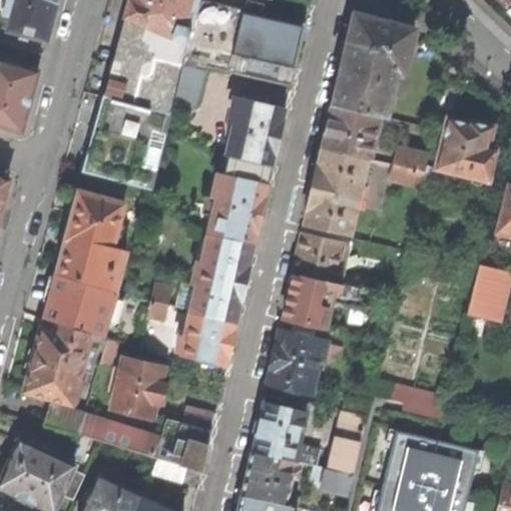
[(7,0),(3,14),(10,16),(6,30),(44,41),(49,22),(55,0),(7,0)]
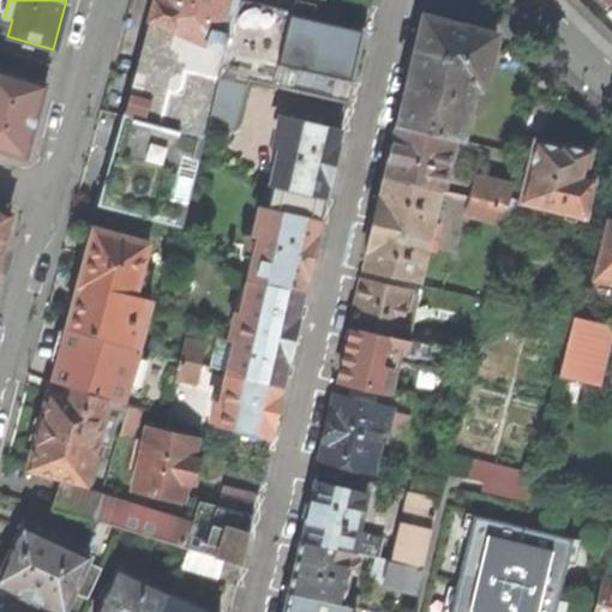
[(235,0),(154,0),(149,23),(222,54),(235,1),(235,0)]
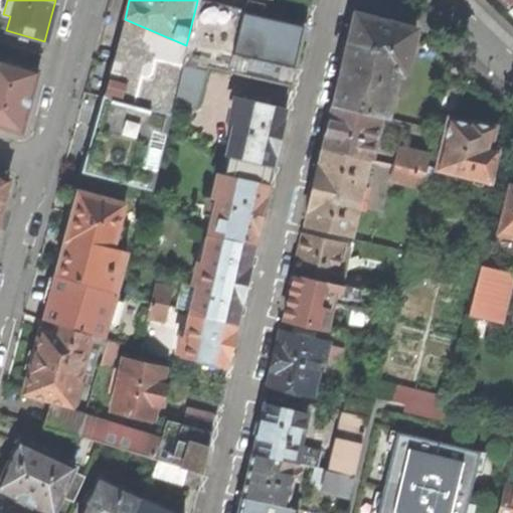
[(186,45),(181,66),(207,72),(208,67),(291,88),(305,26),(215,5),(197,1),(186,45)]
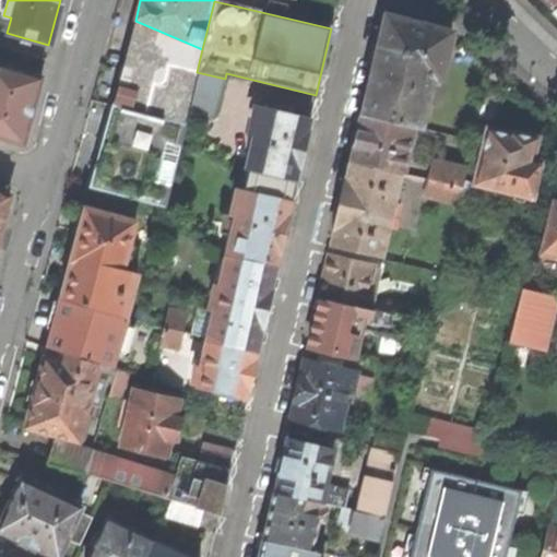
[(449,31),(382,15),(369,73),(359,117),(410,129),(418,131),(429,84),(436,86),(449,31)]
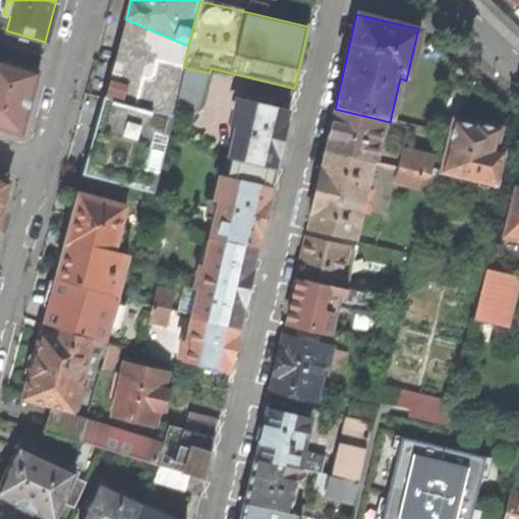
[(103,98),(173,117),(175,106),(183,67),(188,46),(126,19),(125,19),(114,61),(103,98)]
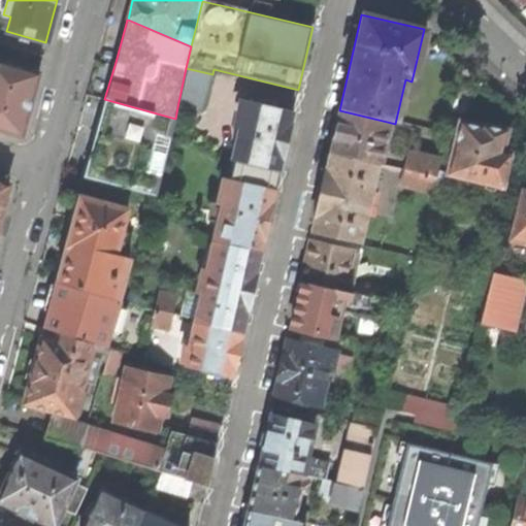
[(38,73),(0,62),(0,129),(21,134),(29,104),(38,73)]
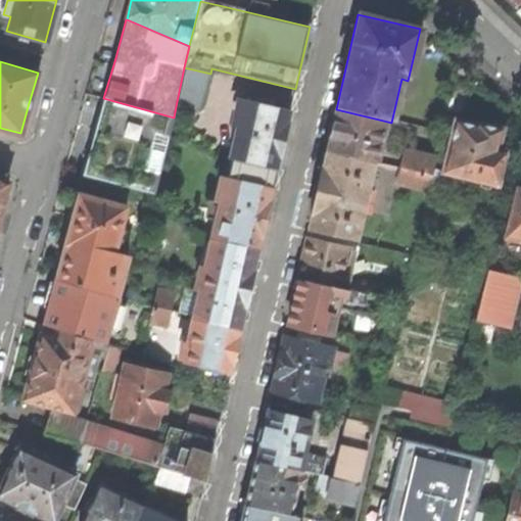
[(176,106),(201,112),(210,74),(184,67),(176,106)]
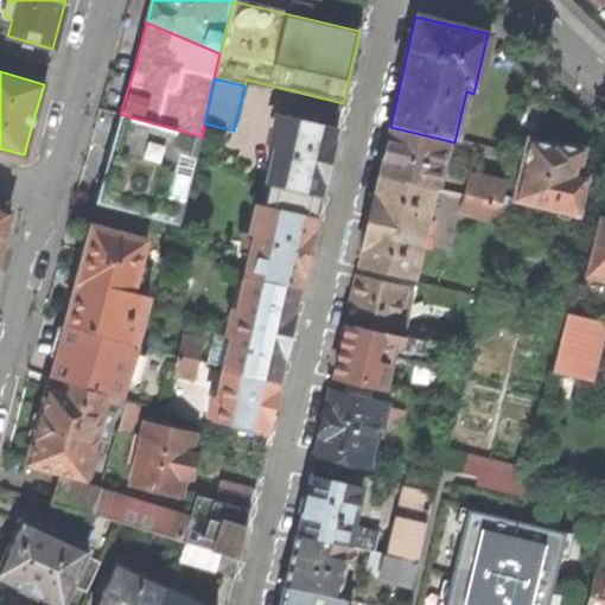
[(178,227),(198,152),(202,137),(120,114),(107,164),(96,204),(178,227)]
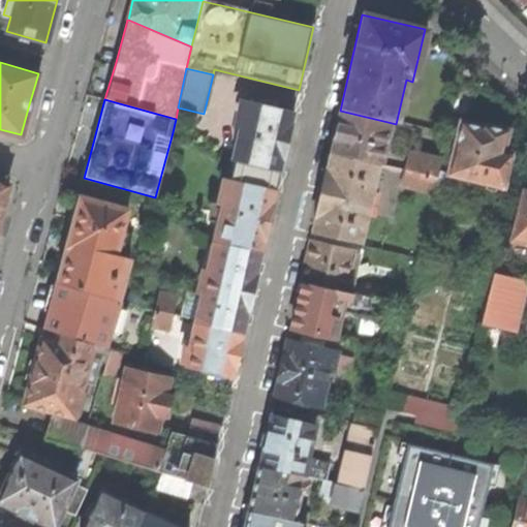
[(256,106),(275,111),(277,103),(257,99),(256,106)]
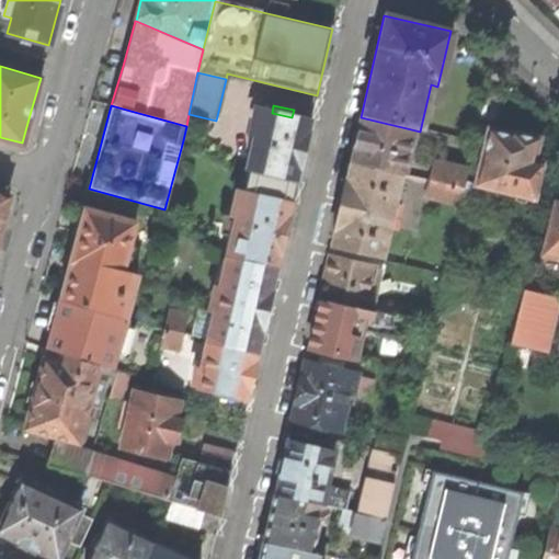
[(311,122),(292,117),(272,113),(257,110),(251,135),(257,136),(249,171),(297,182),(304,152),(311,122)]
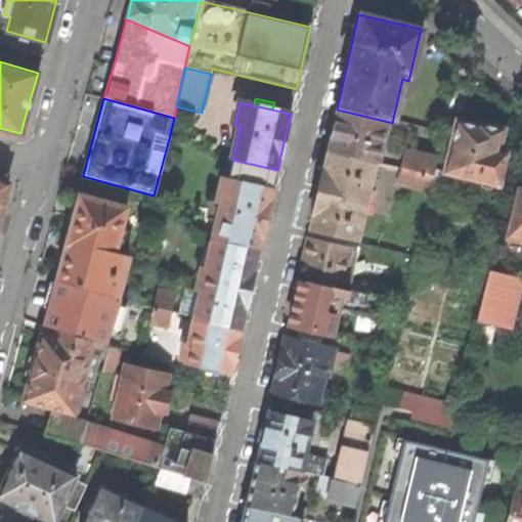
[(375,164),(384,121),(337,110),(332,132),(327,153),(372,163),(375,164)]
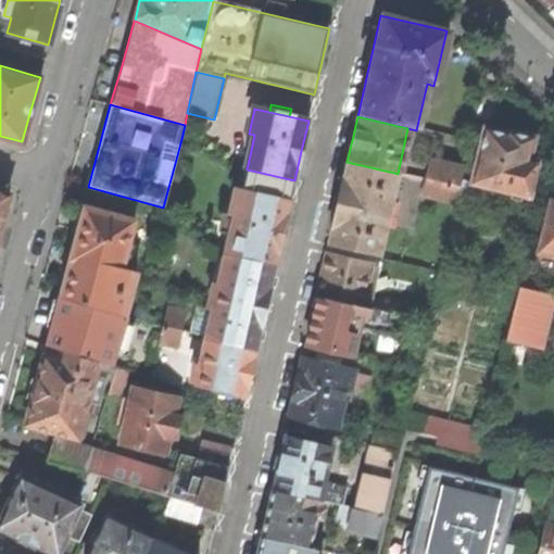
[(209,136),(185,125),(181,139),(201,149),(209,136)]
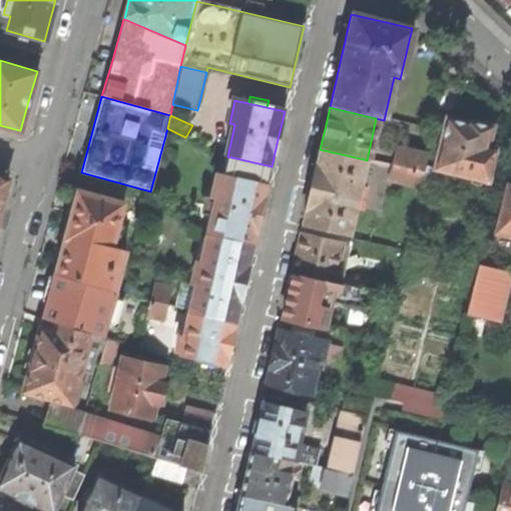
[(195,117),(192,125),(185,137),(204,146),(214,127),(195,117)]
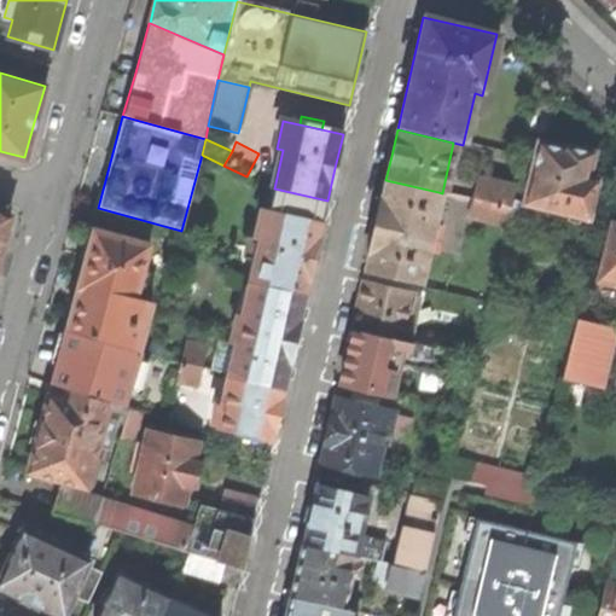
[(561,150),(536,144),(522,204),(586,220),(594,181),(585,179),(591,154),(575,150),(562,147),(561,150)]
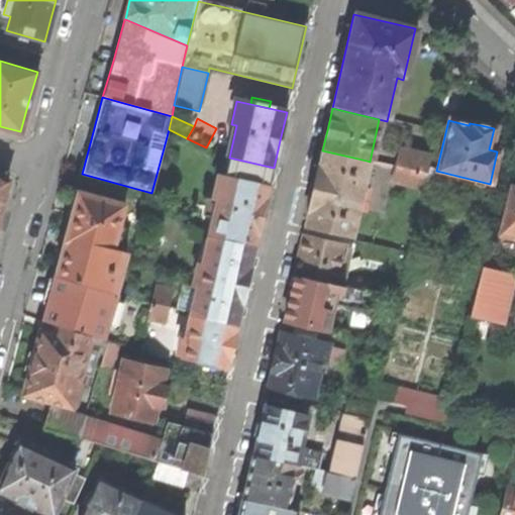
[(355,212),(361,190),(367,161),(322,150),(313,192),(304,228),(349,238),(355,212)]
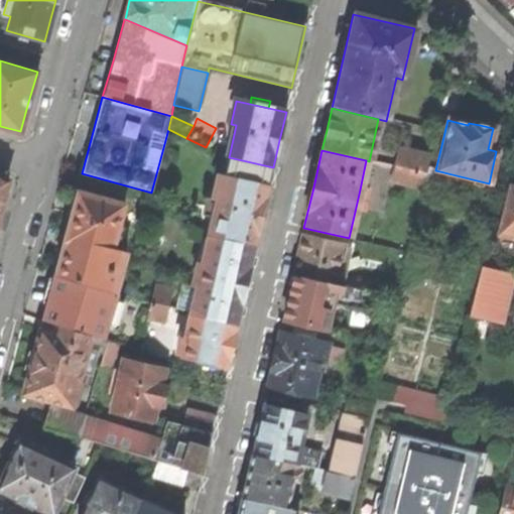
[(427,158),(396,151),(393,166),(404,169),(424,173),(427,158)]
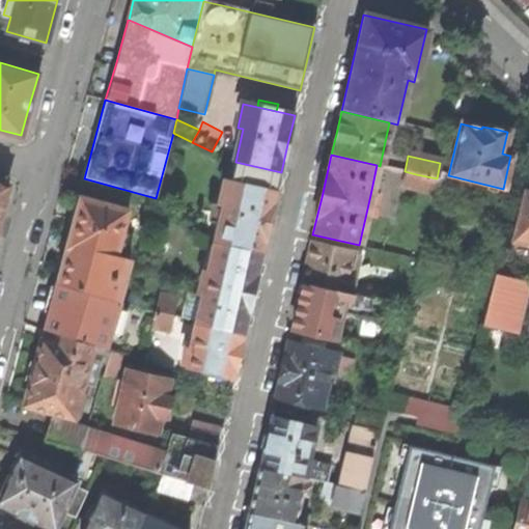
[(412,188),(416,174),(405,171),(401,186),(412,188)]
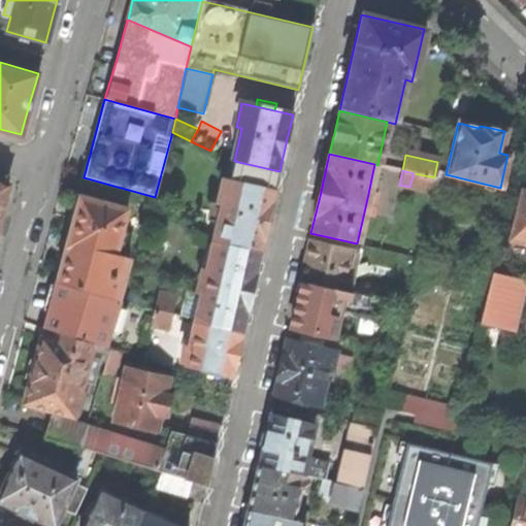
[(434,177),(414,173),(409,187),(409,189),(431,194),(434,177)]
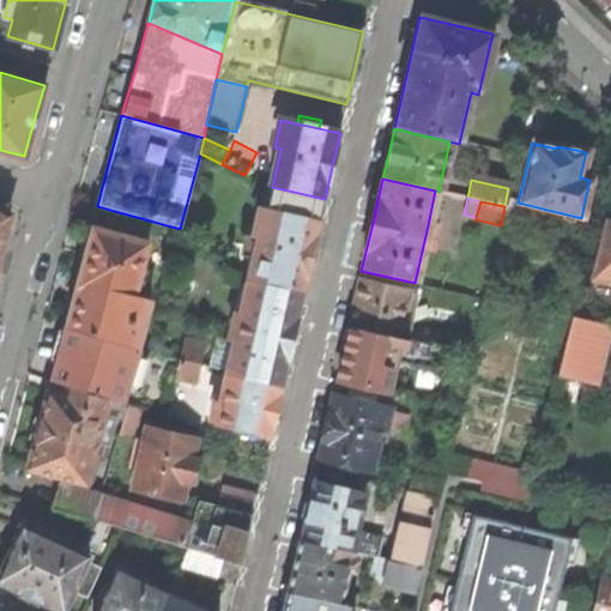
[(276,213),(297,218),(298,211),(277,206),(276,213)]
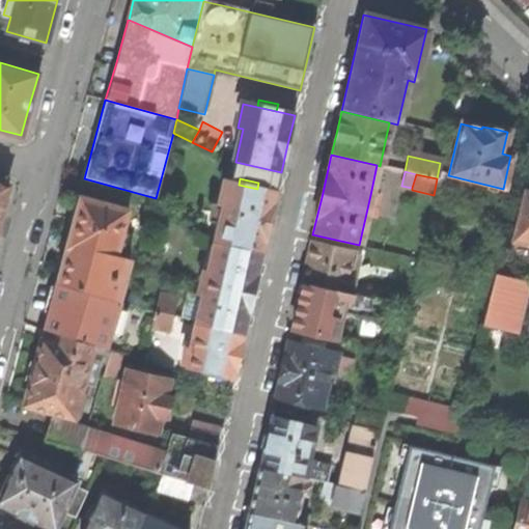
[(275,193),(257,189),(239,185),(225,182),(219,206),(224,207),(216,243),(261,253),(270,217),(275,193)]
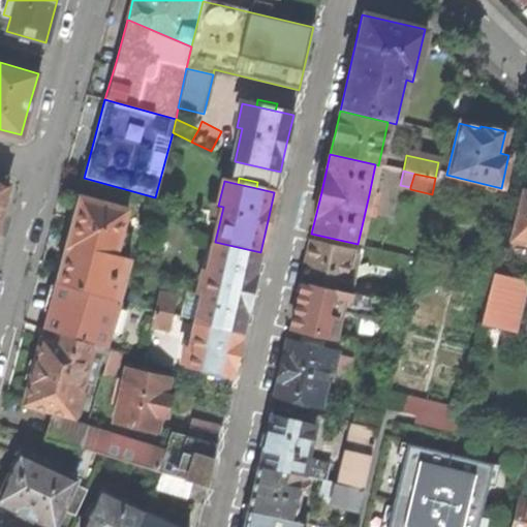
[(509,242),(526,245),(526,192),(522,191),(509,242)]
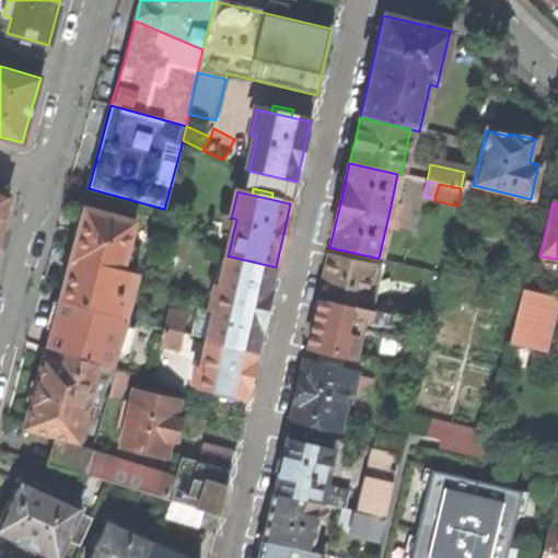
[(395,207),(391,206),(385,230),(390,231),(395,207)]
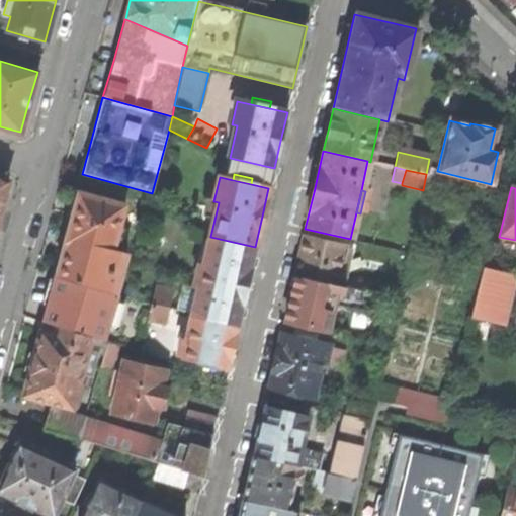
[(112,250),(124,207),(79,194),(69,231),(56,275),(115,292),(126,254),(112,250)]
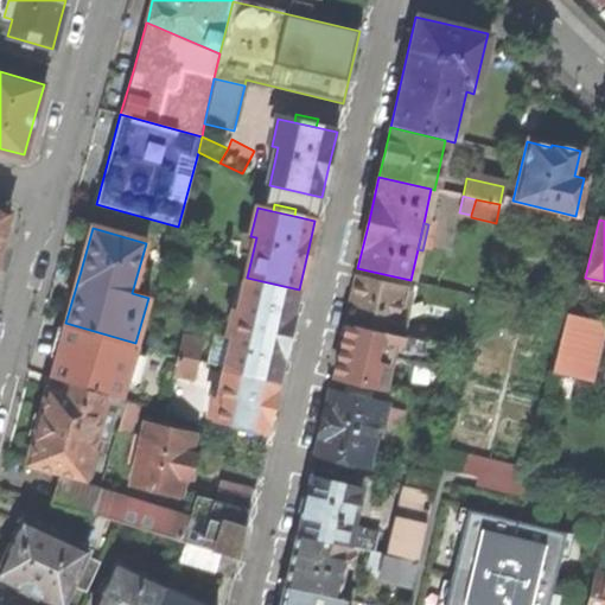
[(225,368),(225,370),(276,382),(288,331),(299,290),(247,278),(240,311),(233,310),(227,337),(233,338),(233,339),(225,368)]
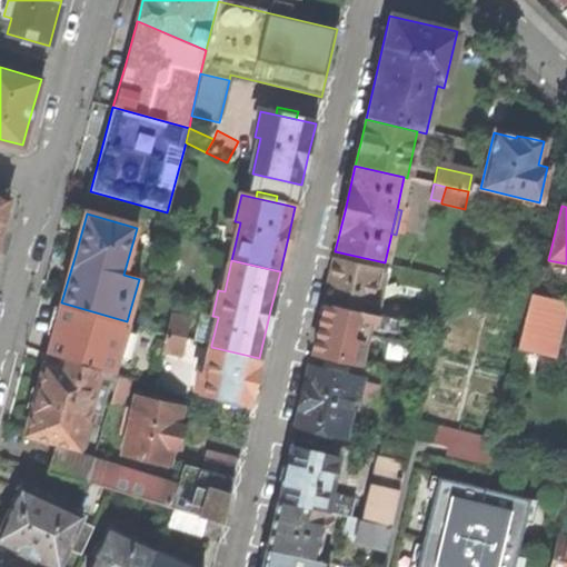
[(566,279),(566,264),(548,260),(545,274),(566,279)]
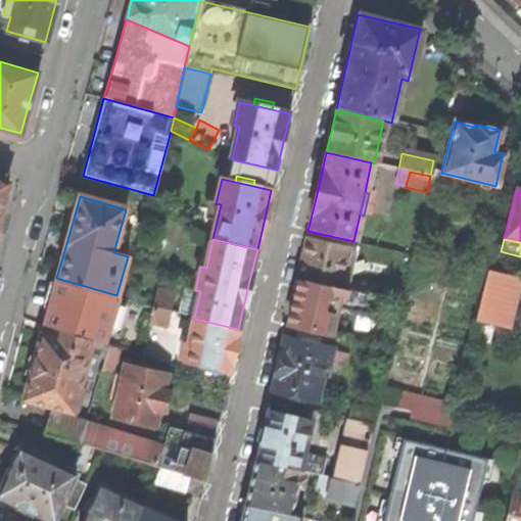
[(296,279),(336,288),(338,281),(345,249),(305,240),(301,259),(296,279)]
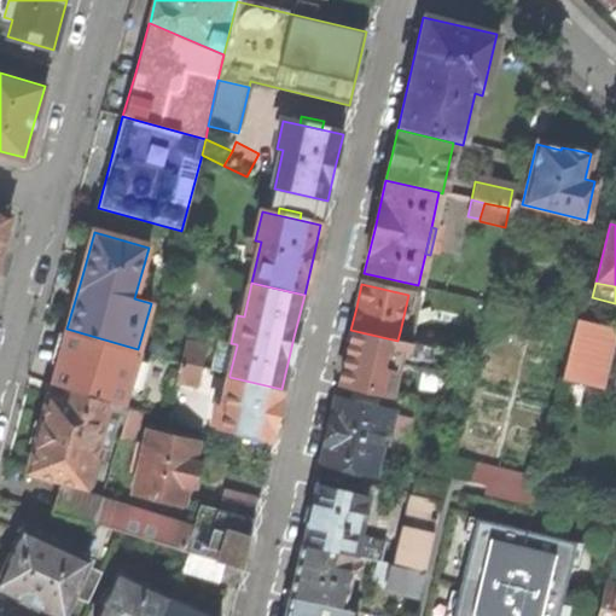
[(605,359),(612,329),(574,319),(561,379),(598,388),(605,359)]
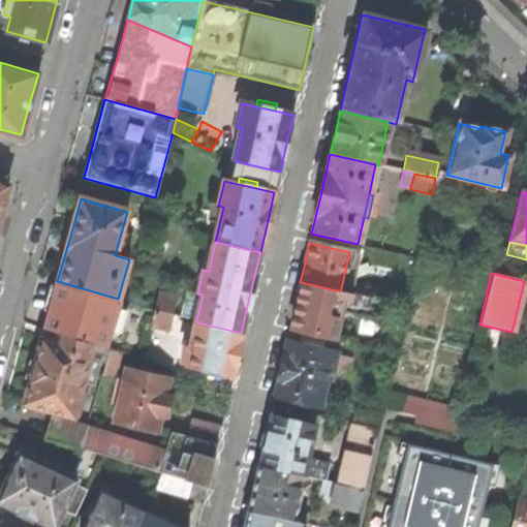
[(119,299),(118,299),(57,281),(50,306),(43,329),(57,333),(92,343),(105,347),(119,299)]
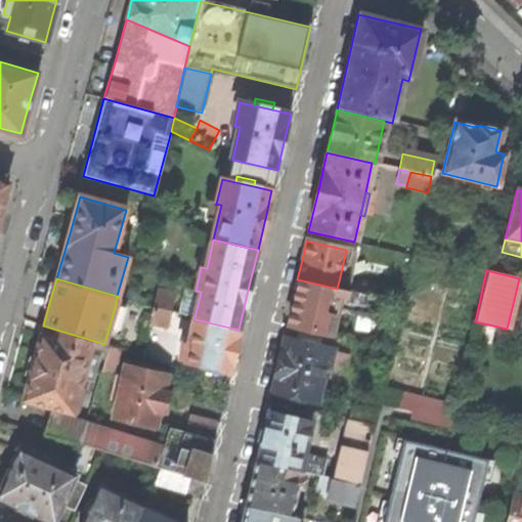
[(345,297),(346,291),(337,289),(297,279),(292,305),(286,328),(329,338),(338,296),(345,297)]
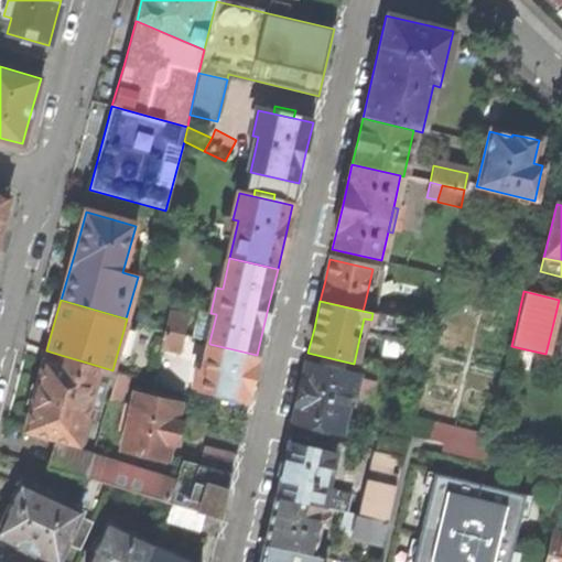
[(389,310),(365,303),(363,311),(373,313),(378,314),(387,316),(389,310)]
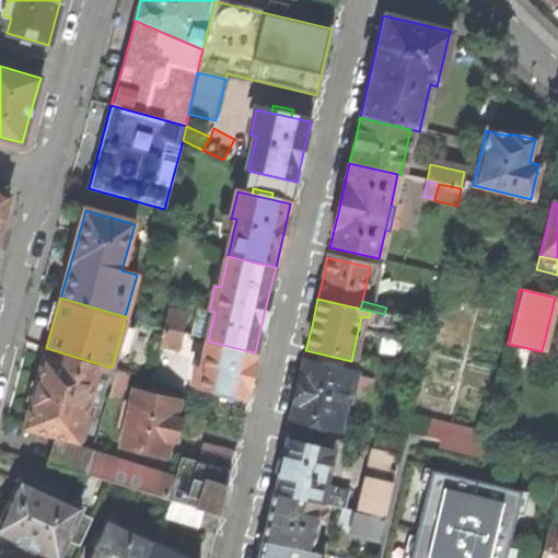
[(386,302),(386,307),(384,314),(400,317),(404,306),(386,302)]
